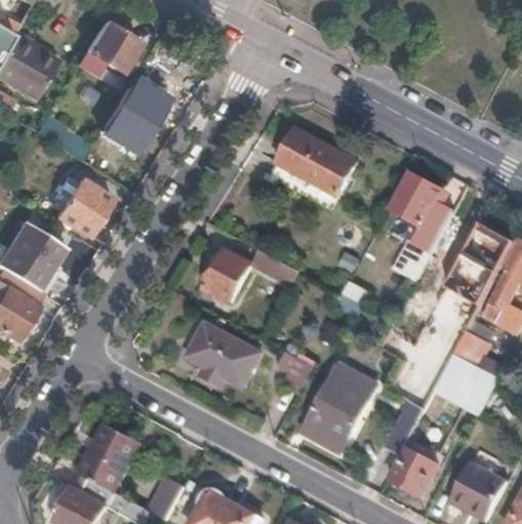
[(0,61),(14,36),(31,5),(23,0),(14,0),(0,27),(0,61)]
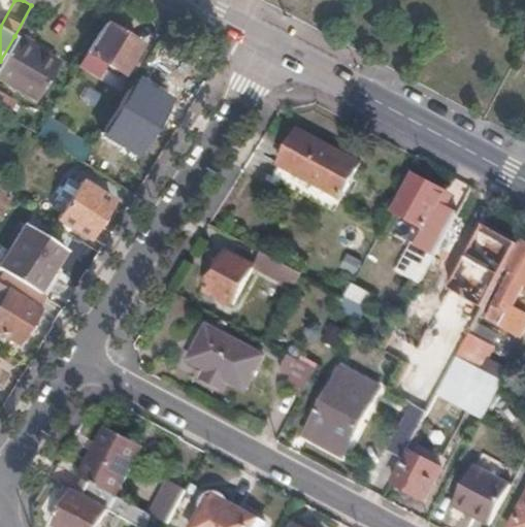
[(35,0),(34,1),(54,12),(60,0),(35,0)]
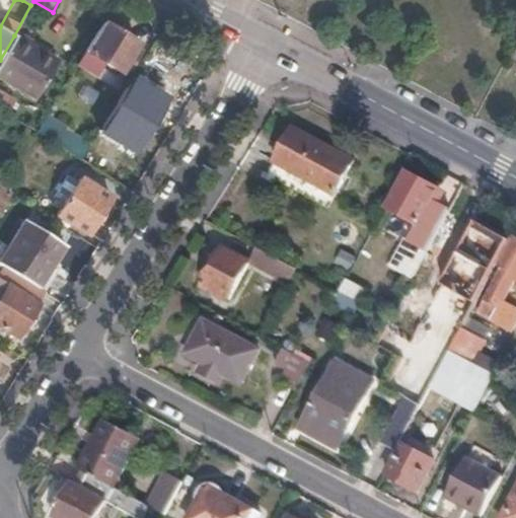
[(135,47),(139,42),(124,32),(105,22),(87,51),(100,59),(96,65),(104,69),(107,63),(126,74),(141,51),(135,47)]
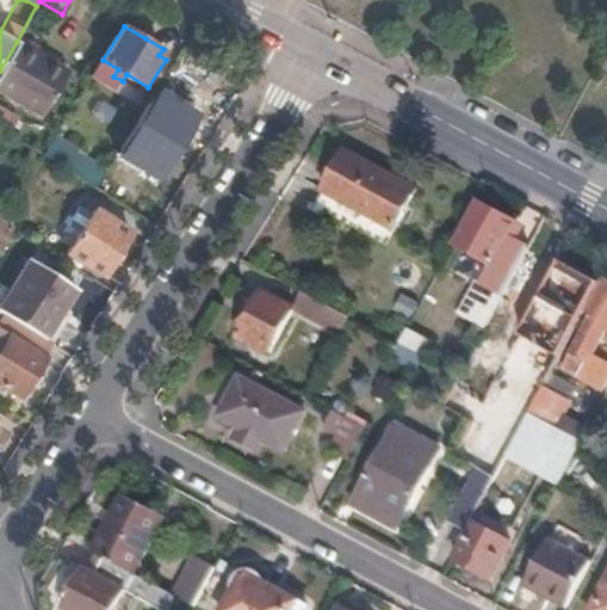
[(0,88),(42,114),(67,72),(48,60),(17,42),(0,71),(0,88)]
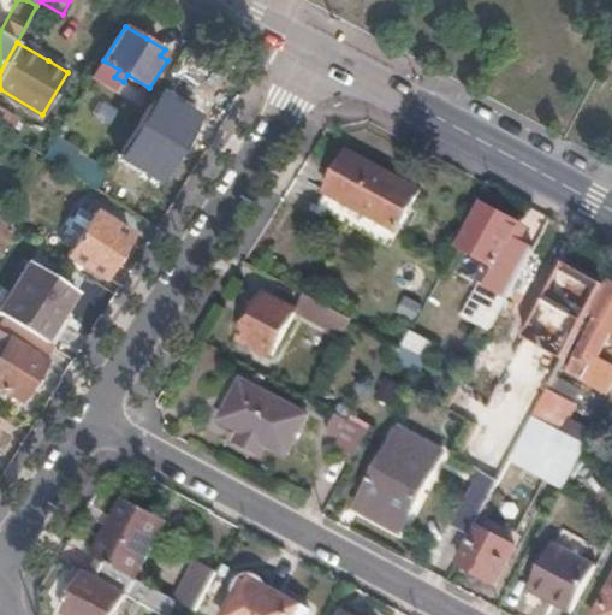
[(119,70),(104,60),(95,77),(118,92),(124,82),(114,77),(119,70)]
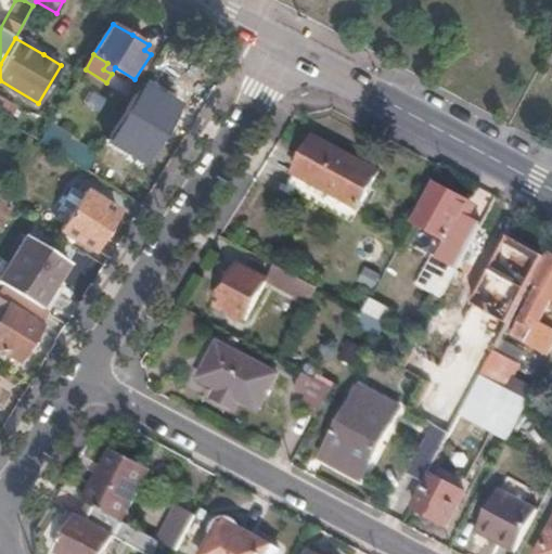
[(144,159),(179,103),(140,80),(106,137),(144,159)]
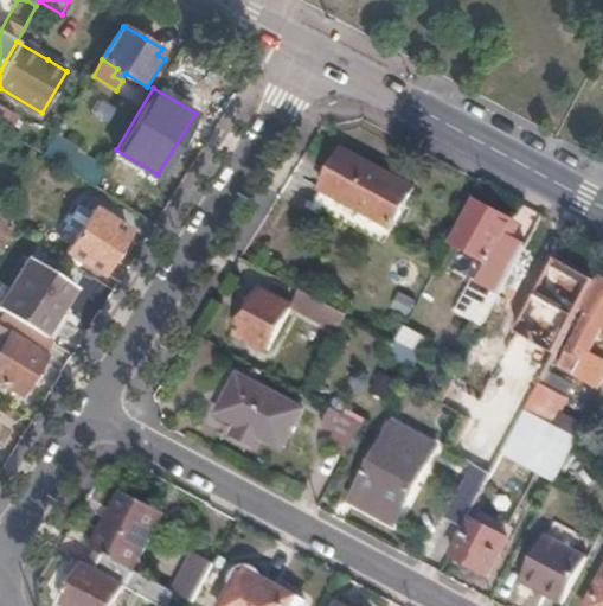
[(34,127),(18,117),(0,107),(0,126),(26,141),(34,127)]
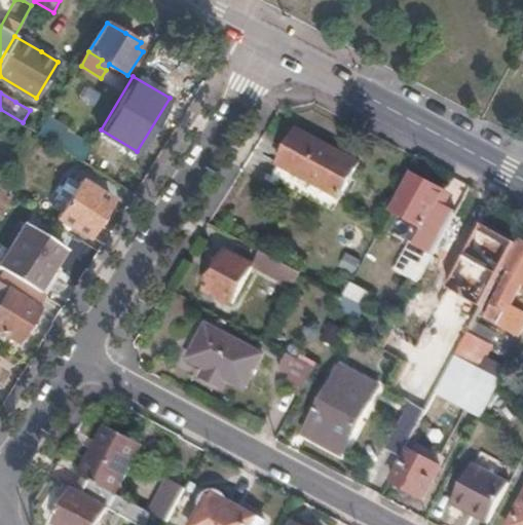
[(337,199),(356,163),(295,130),(276,165),(337,199)]
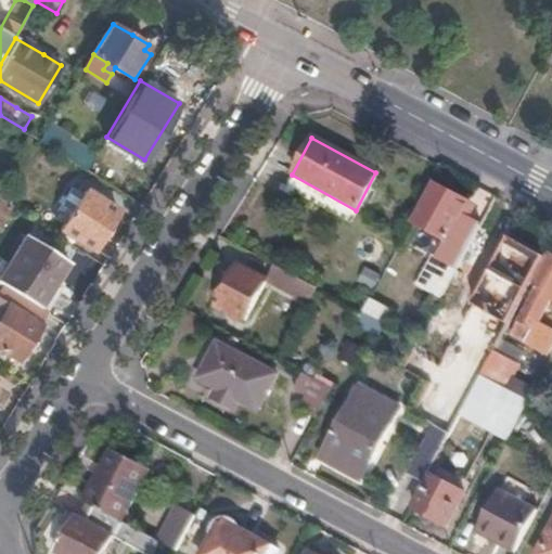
[(452,242),(467,217),(462,214),(470,201),(435,182),(413,221),(446,239),(452,242)]
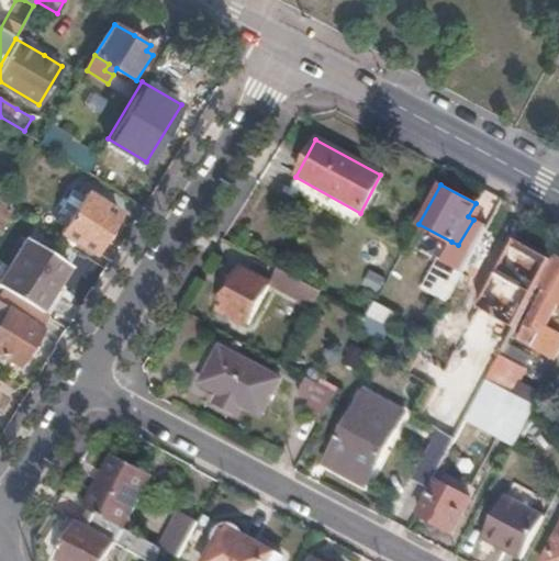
[(94,251),(120,213),(86,191),(62,231),(94,251)]
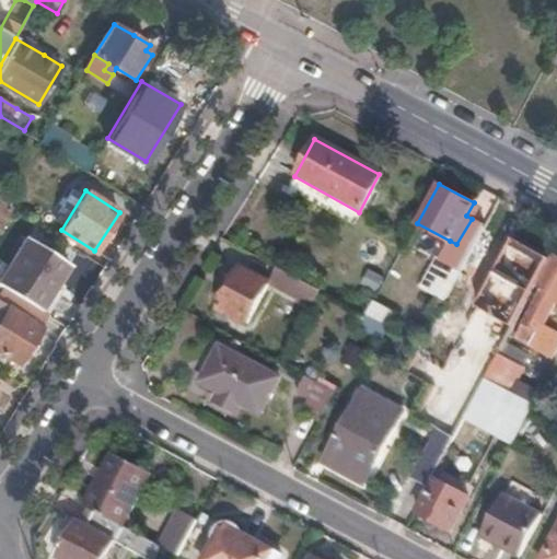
[(0,225),(10,209),(0,202),(0,225)]
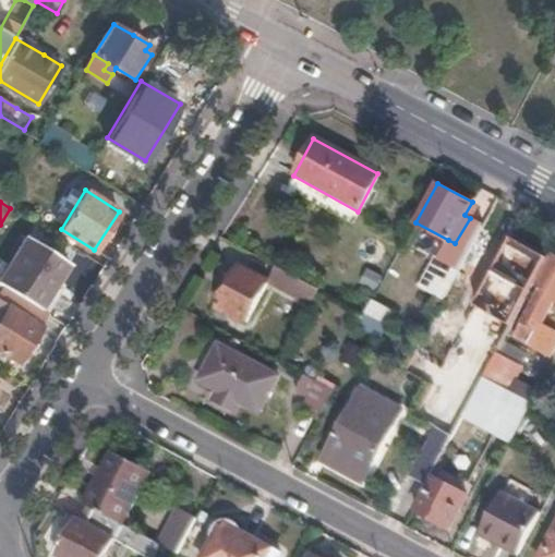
[(455,243),(448,240),(439,256),(433,253),(418,286),(444,299),(483,226),(470,218),(455,243)]
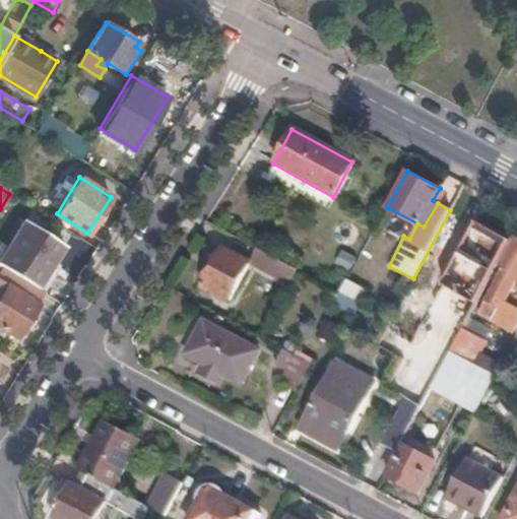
[(38,287),(64,246),(24,220),(0,257),(0,264),(19,276),(38,287)]
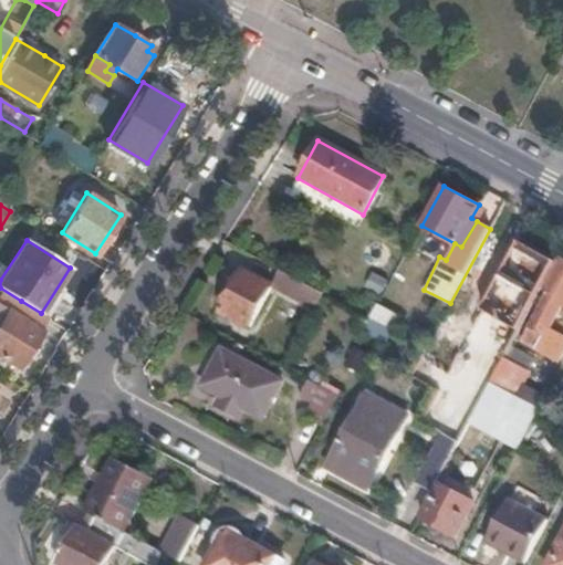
[(562,344),(543,333),(558,309),(562,311),(562,261),(555,258),(534,295),(543,300),(519,344),(556,365),(562,351),(562,344)]
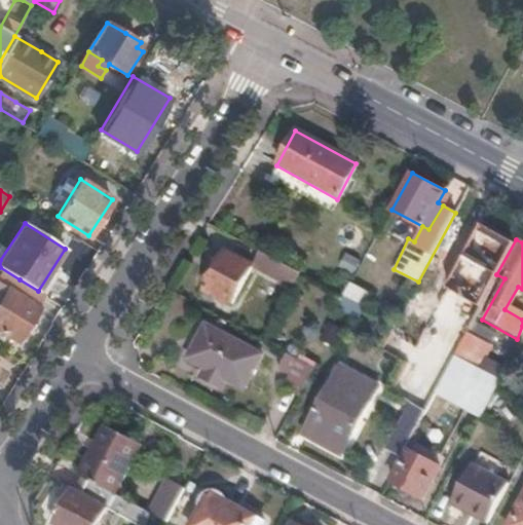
[(232,303),(252,265),(225,250),(203,289),(232,303)]
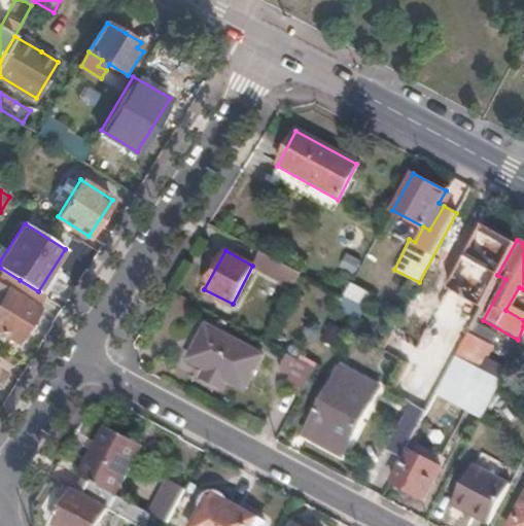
[(269,277),(277,261),(259,252),(252,266),(269,277)]
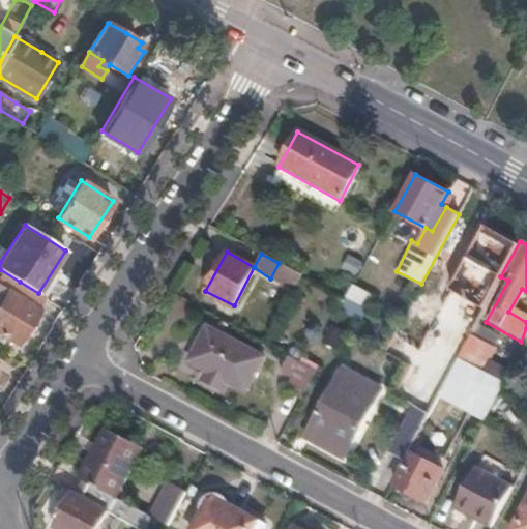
[(292,291),(301,274),(279,263),(270,278),(292,291)]
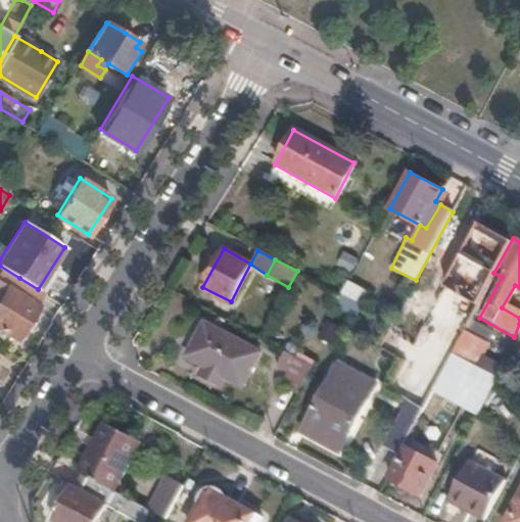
[(458,336),(470,314),(487,278),(458,261),(426,318),(405,361),(389,389),(409,400),(420,406),(432,384),(458,336)]
